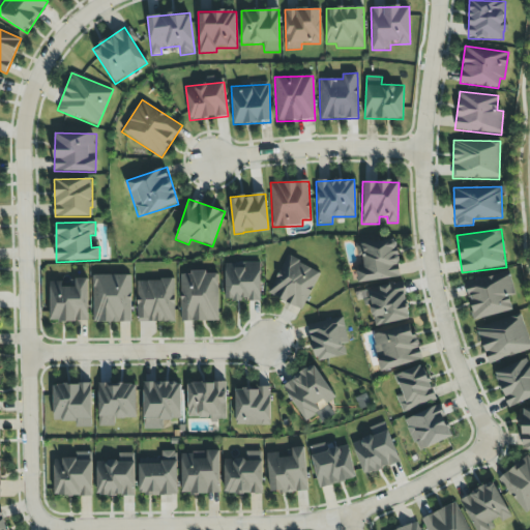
[(400,278),(395,240),(358,244),(360,269),(355,269),(357,283),(400,278)]
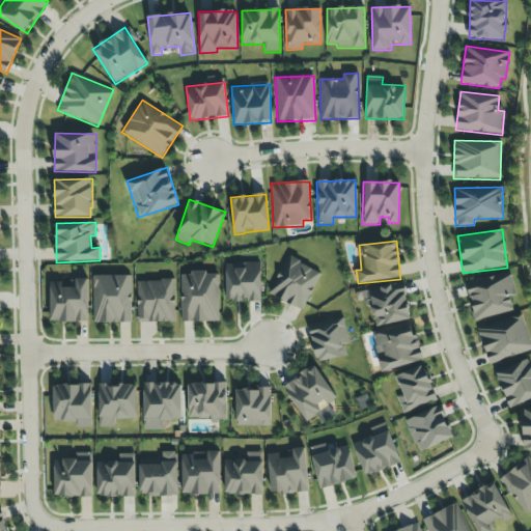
[(320,271),(286,256),(269,296),(304,311),(320,271)]
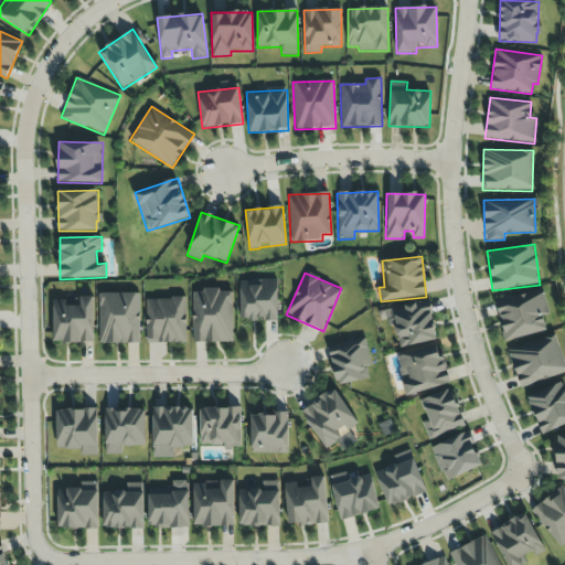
[(278,320),(277,279),(240,280),(241,321),(278,320)]
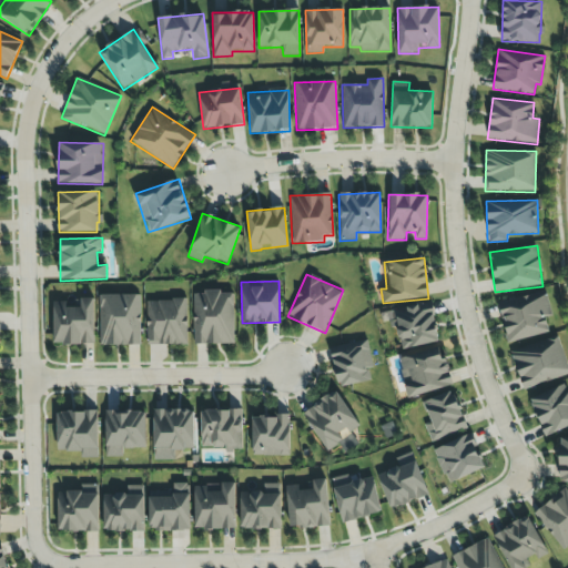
[(497,303),(507,344),(549,333),(545,318),(553,316),(546,291),(497,303)]
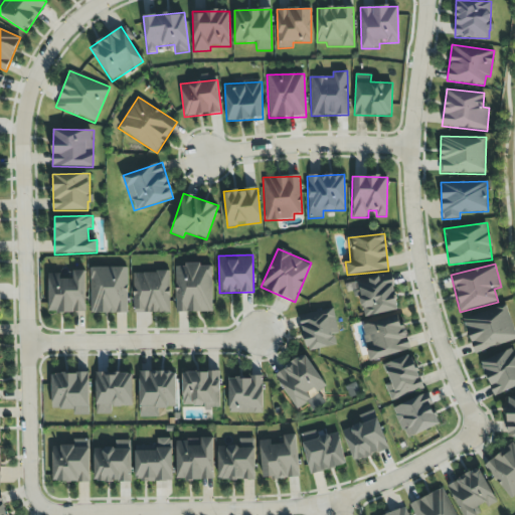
[(211,265),(175,266),(176,313),(212,312),(211,265)]
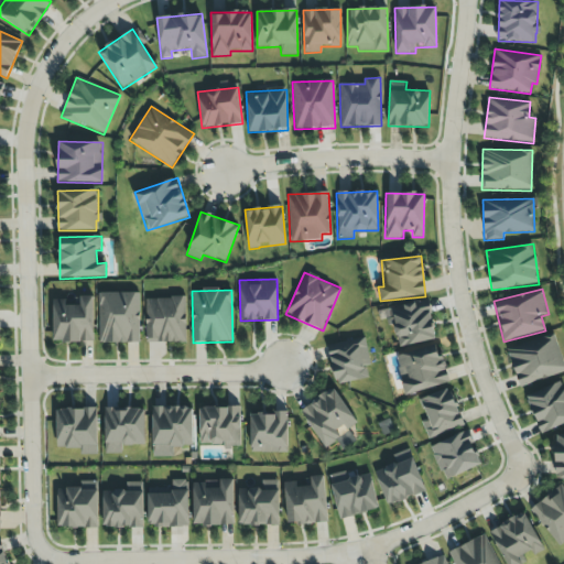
[(139,292),(99,293),(99,344),(140,343),(139,292)]
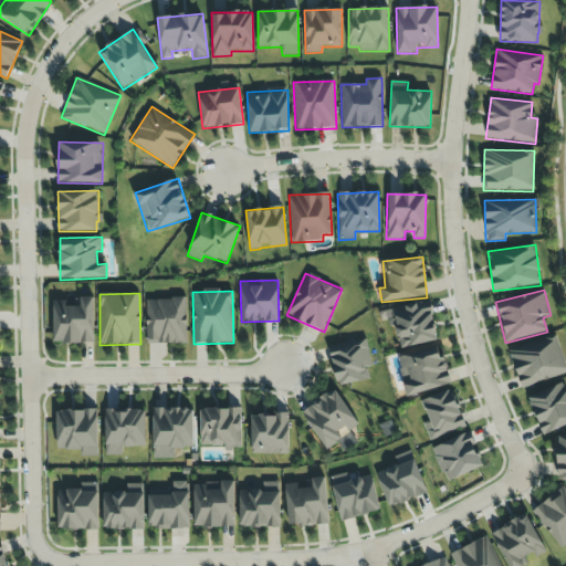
[(93,343),(93,297),(81,297),(81,307),(65,307),(65,301),(53,301),(54,344),(93,343)]
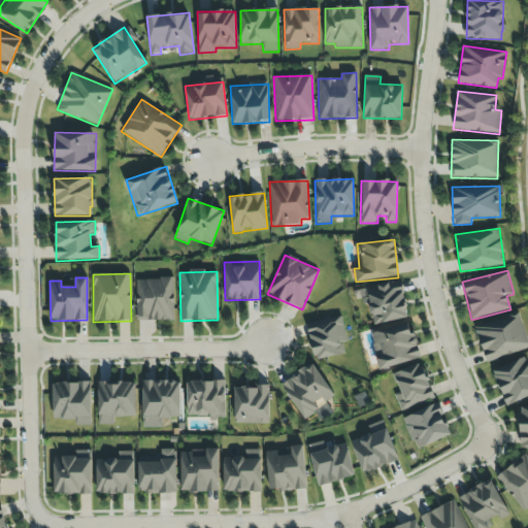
[(136,321),(174,321),(173,278),(135,279),(136,321)]
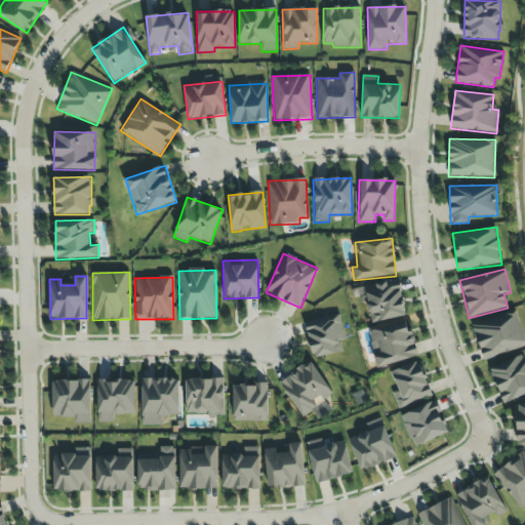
[(405,317),(399,280),(352,288),(353,298),(364,296),(368,323),(405,317)]
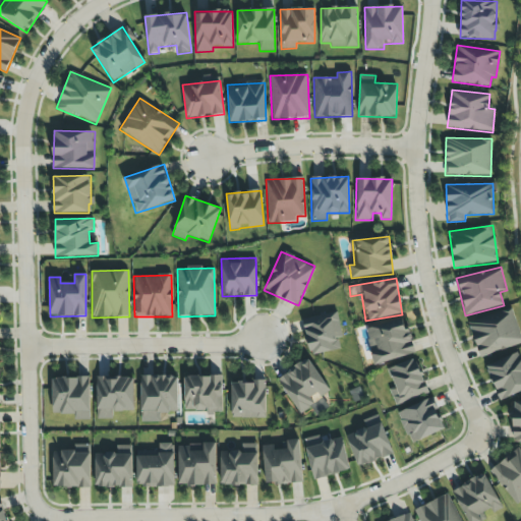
[(520,344),(520,336),(513,308),(468,322),(479,357),(520,344)]
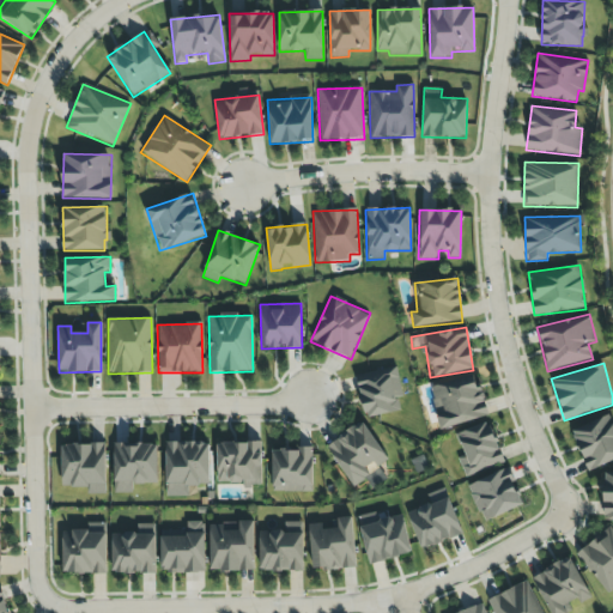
[(357,375),(364,418),(400,412),(398,399),(402,398),(398,368),(357,375)]
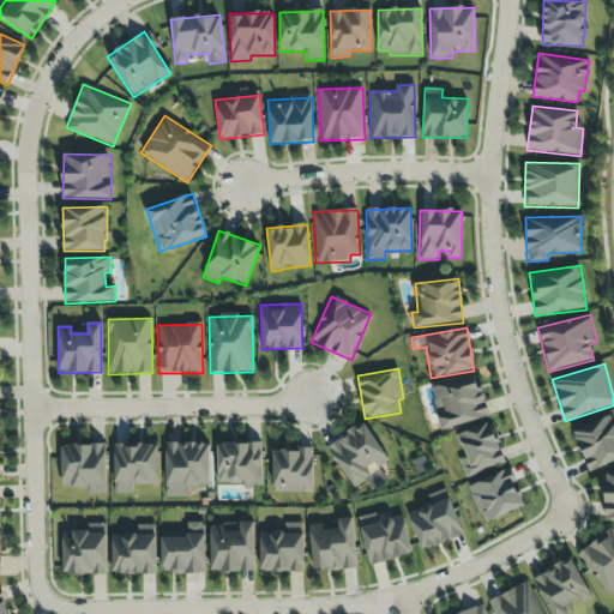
[(431,386),(440,429),(489,419),(482,386),(477,387),(475,377),(431,386)]
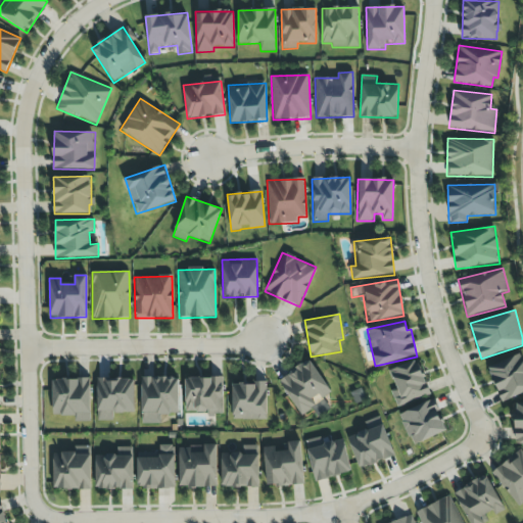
[(502,402),(522,392),(522,358),(521,353),(487,368),(502,402)]
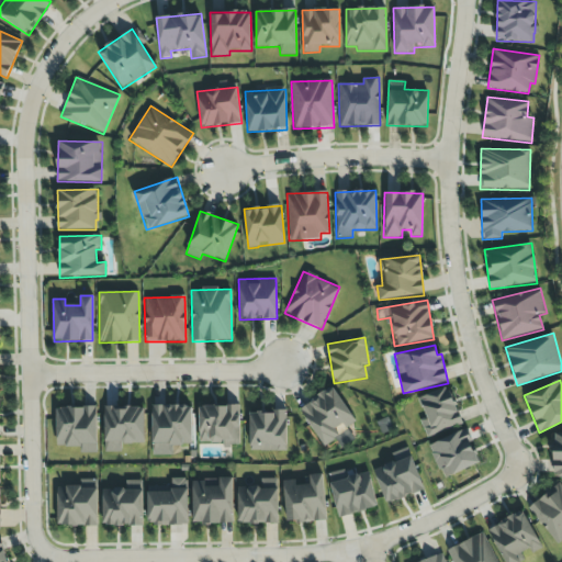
[(323,446),(357,424),(332,386),(299,409),(323,446)]
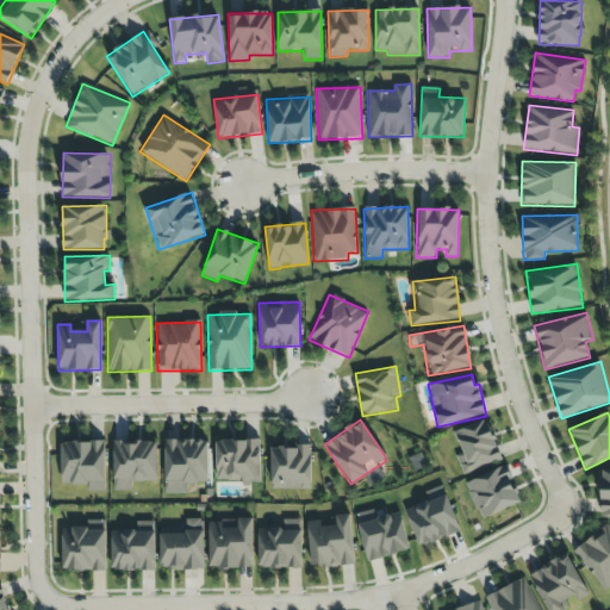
[(462,474),(500,462),(489,421),(454,431),(461,455),(456,456),(462,474)]
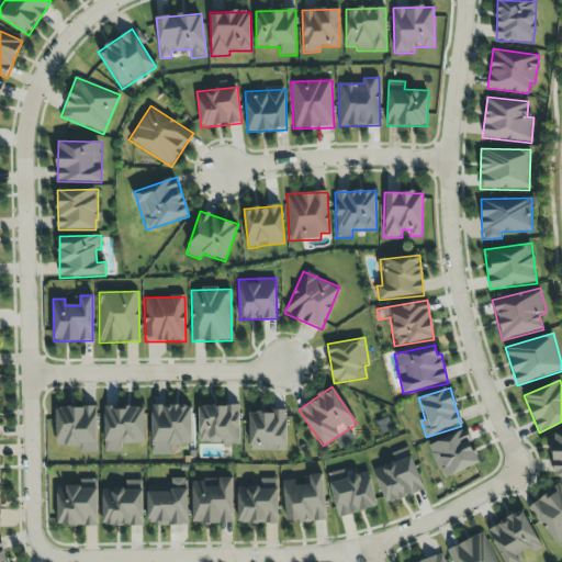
[(152,405),(152,456),(172,456),(172,445),(192,445),(192,406),(152,405)]
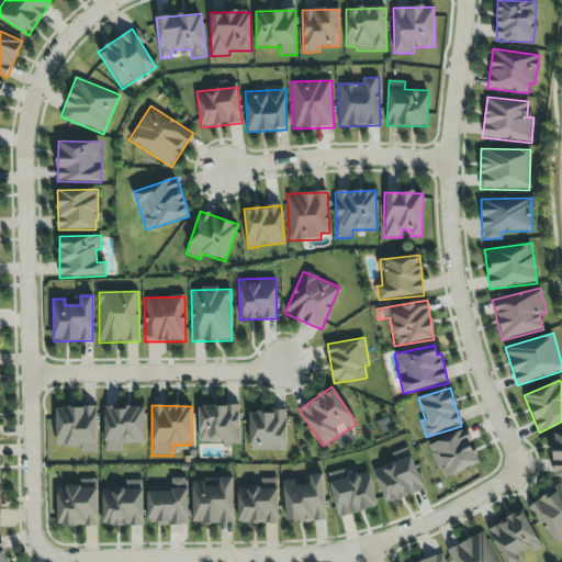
[(56,408),(57,448),(80,447),(80,453),(97,452),(96,406),(56,408)]
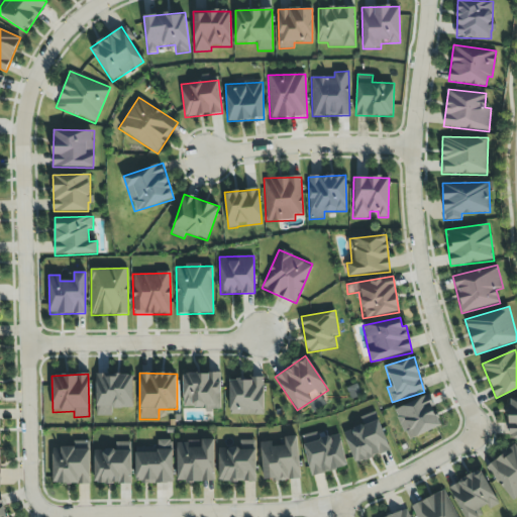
[(96,416),(112,416),(112,408),(132,409),(132,375),(96,374),(96,416)]
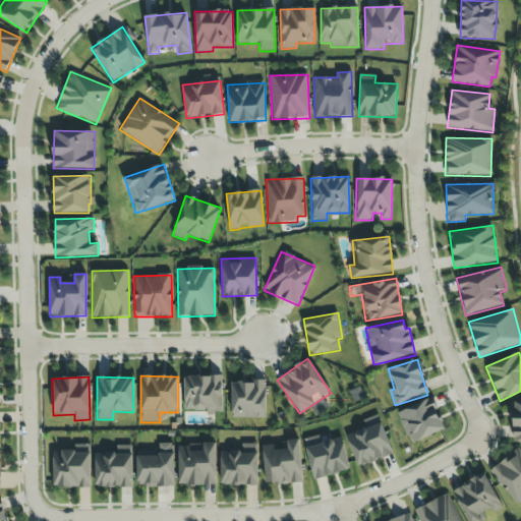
[(222,413),(223,377),(184,377),(183,413),(222,413)]
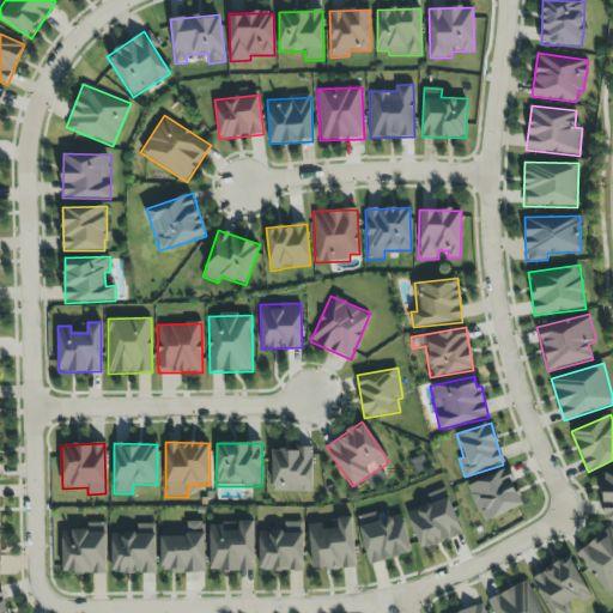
[(311,448),(272,449),(273,492),(313,492),(311,448)]
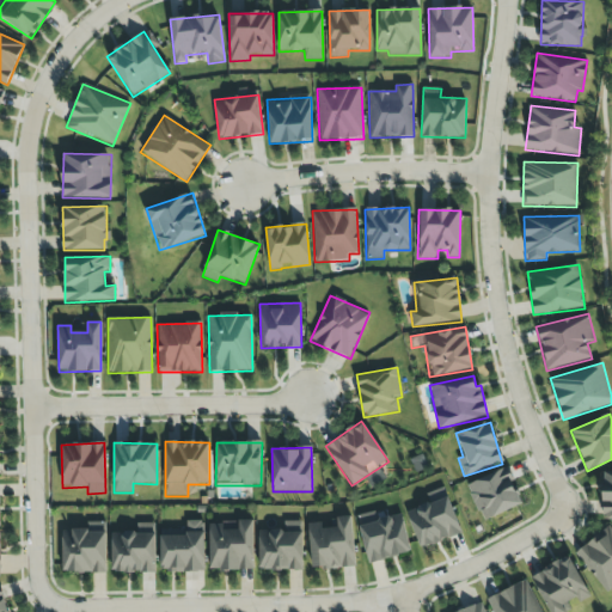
[(522,506),(507,467),(466,484),(482,521),(522,506)]
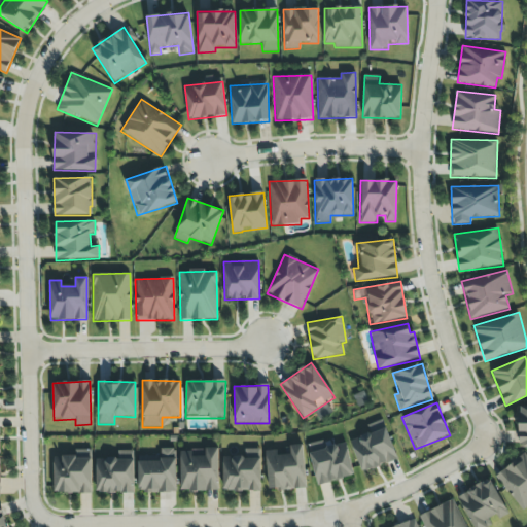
[(350,441),(362,473),(397,460),(383,420),(367,425),(370,432),(350,441)]
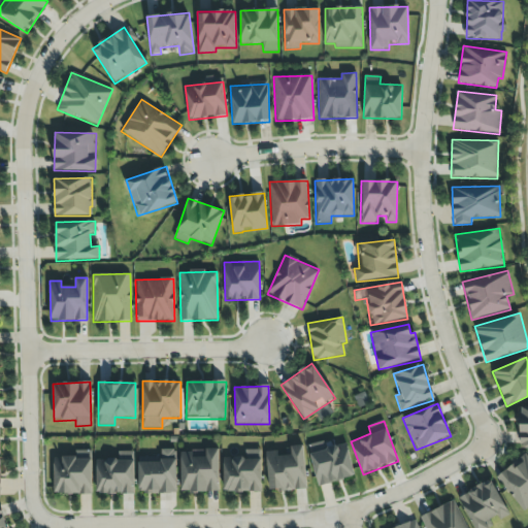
[(355,477),(348,443),(326,448),(325,441),(308,446),(317,486),(355,477)]
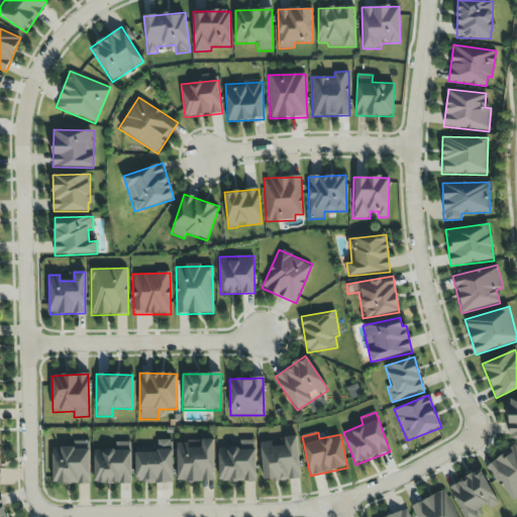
[(260,442),(264,483),(301,479),(296,436),(285,437),(286,446),(272,447),(271,441),(260,442)]
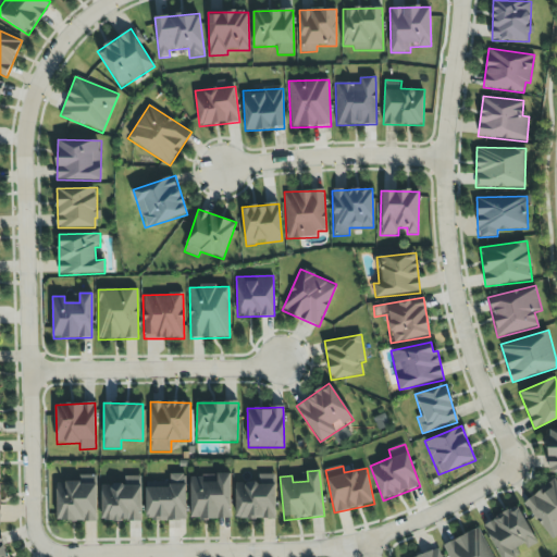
[(186,474),(170,475),(170,482),(146,482),(146,521),(186,520),(186,474)]
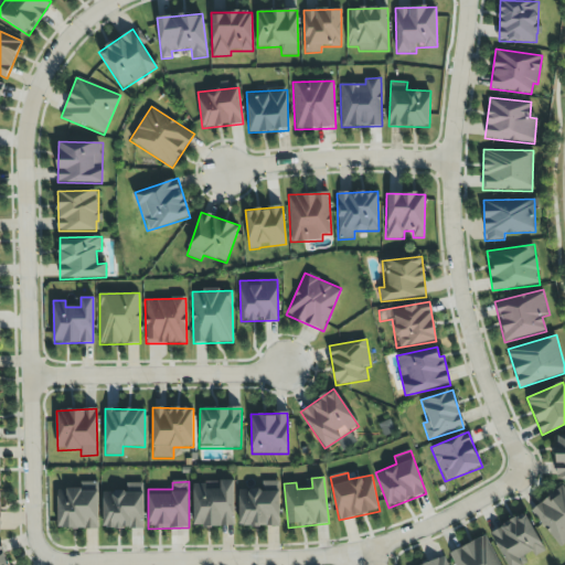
[(280,526),(279,481),(263,481),(263,489),(238,490),(240,528),(280,526)]
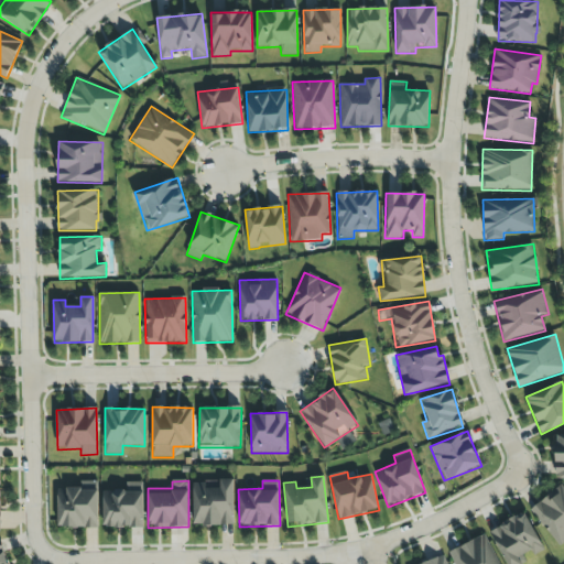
[(58,488),(57,528),(98,529),(98,481),(80,481),(80,489),(58,488)]
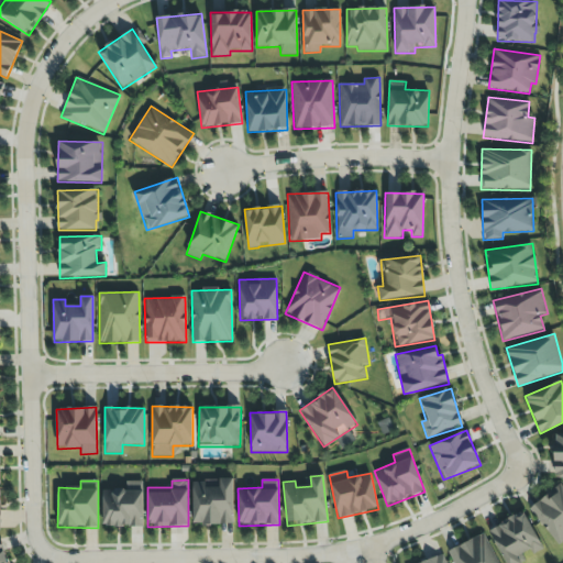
[(233,481),(192,481),(192,525),(234,525),(233,481)]
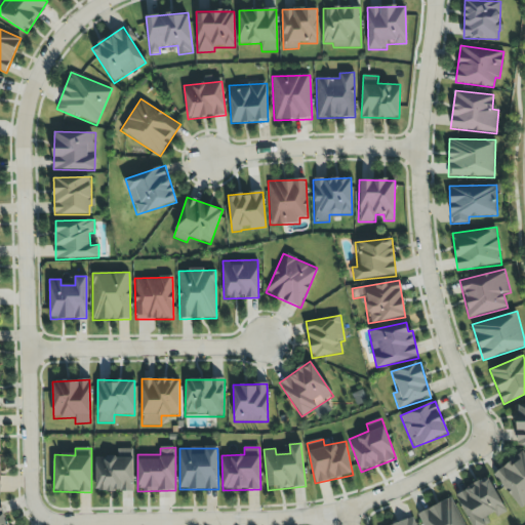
[(133,491),(132,449),(118,449),(118,456),(95,456),(96,492),(133,491)]
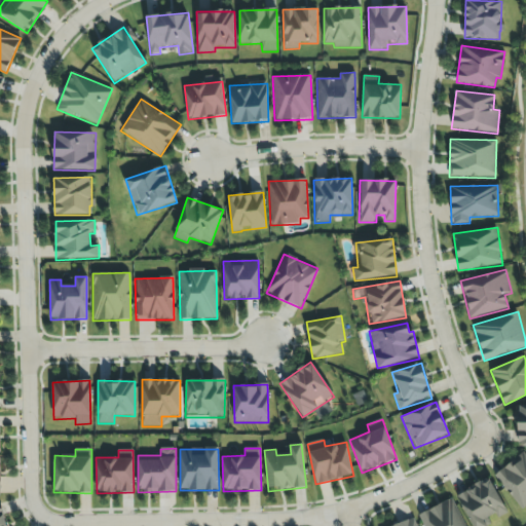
[(494,476),(523,511),(525,508),(525,455),(523,452),(494,476)]
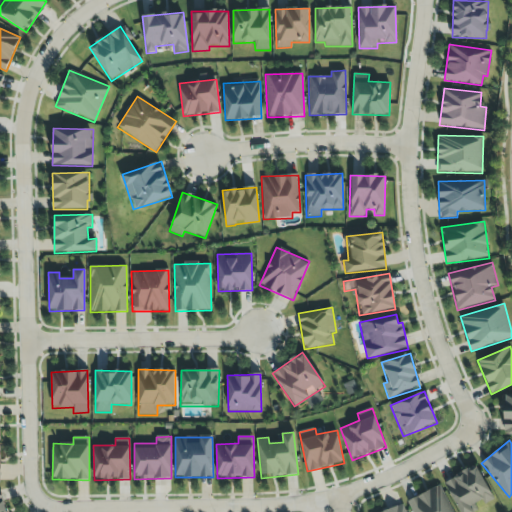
[(459,511),(472,511),(494,501),(477,465),(444,481),(459,511)]
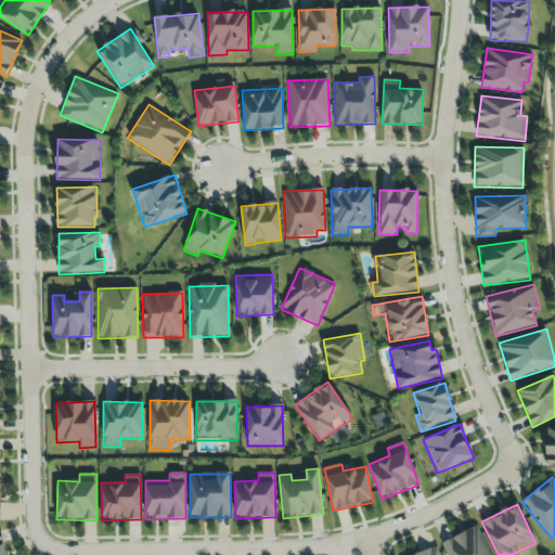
[(490,554),(478,526),(442,542),(448,554),(490,554)]
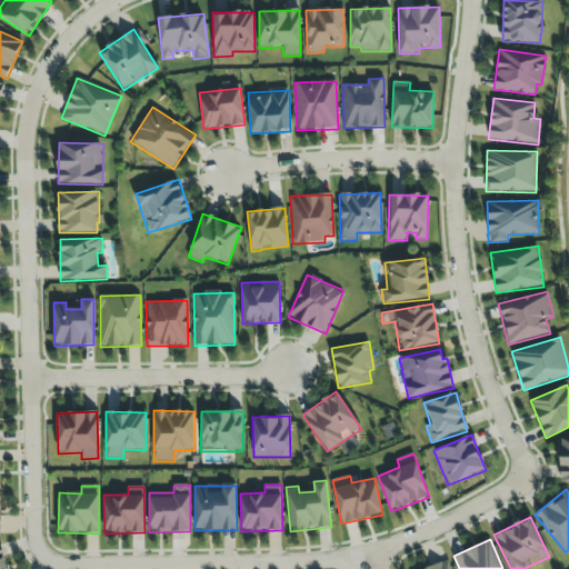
All buildings are outlined.
